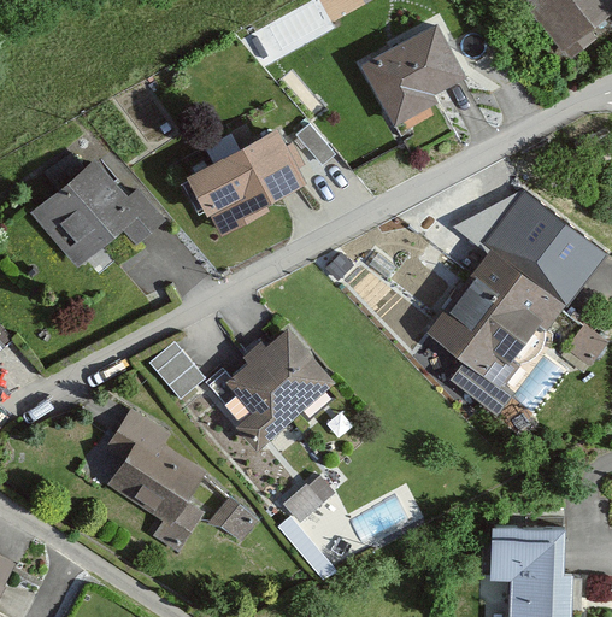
[(611,0),(523,0),(521,1),(563,54),(611,15),(611,0)]
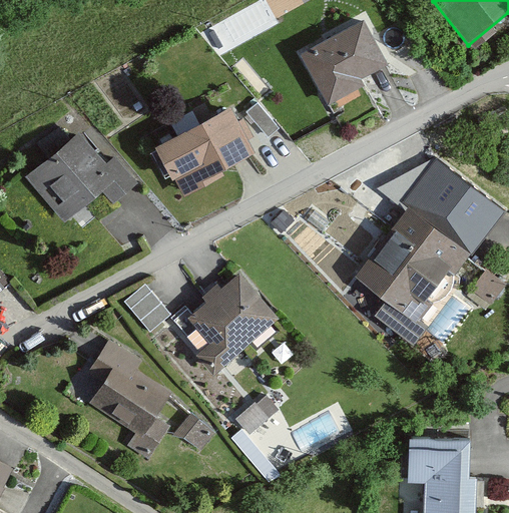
[(387,67),(364,23),(301,56),(328,108),(363,90),(358,82),(387,67)]
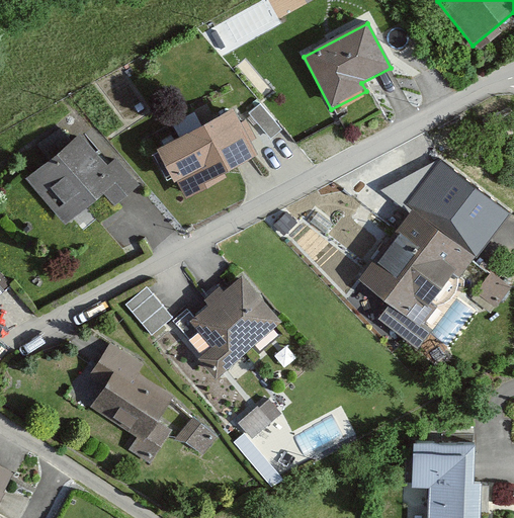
[(239,125),(231,109),(158,149),(185,198),(228,176),(226,172),(255,157),(248,144),(255,141),(245,122),(239,125)]
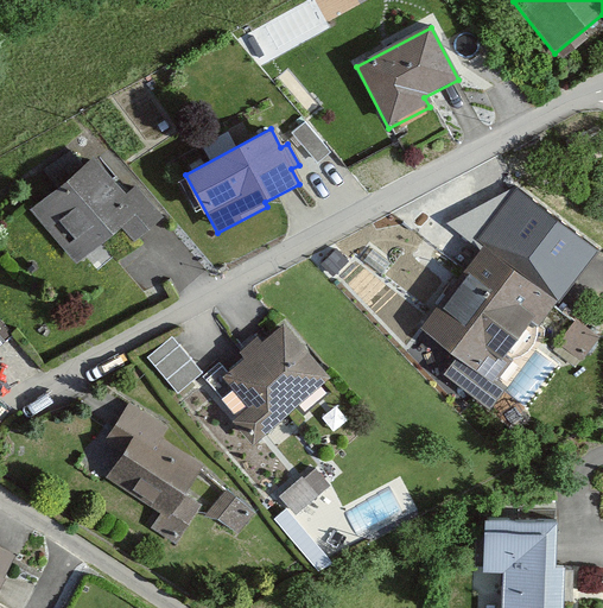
[(127,196),(93,158),(32,213),(37,219),(25,229),(61,268),(74,257),(80,263),(119,228),(132,242),(160,217),(134,189),(127,196)]
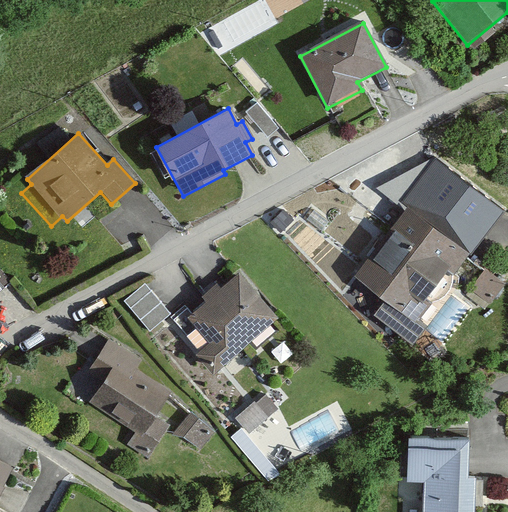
[(469,254),(437,230),(455,207),(419,180),(401,203),(407,207),(355,276),(416,322),(431,302),(425,297),(446,269),(453,275),(469,254)]
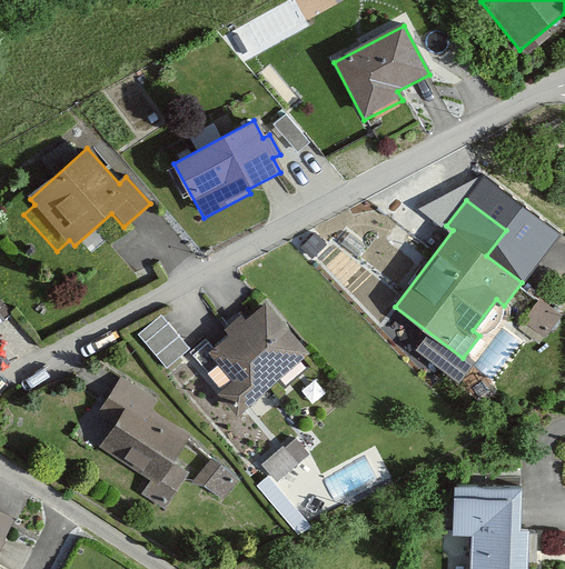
[(561,318),(538,302),(525,322),(547,338),(561,318)]
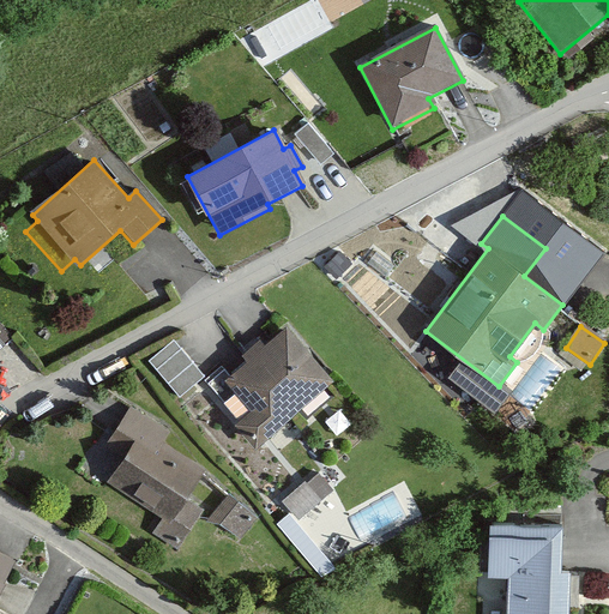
[(332,383),(287,329),(265,347),(261,342),(243,355),(248,361),(225,380),(252,413),(246,419),(264,440),(332,383)]
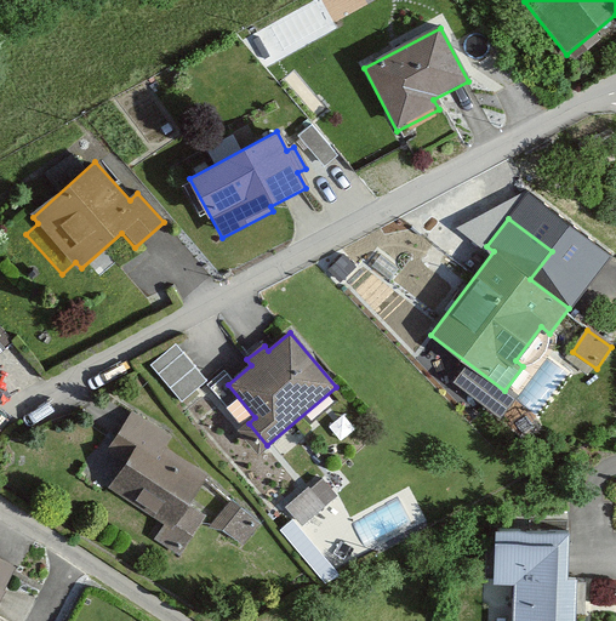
[(207,385),(176,347),(152,366),(184,405),(207,385)]
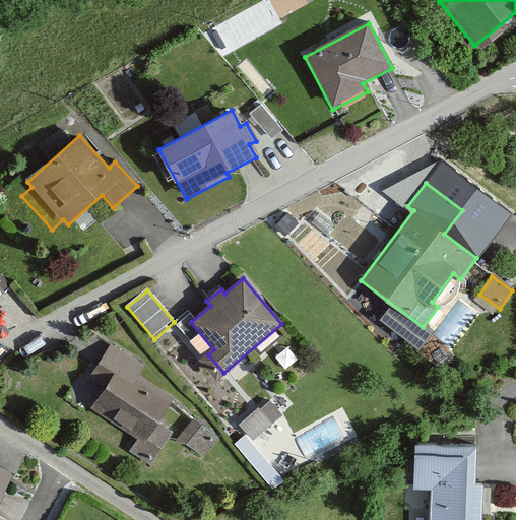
[(145,366),(112,345),(92,378),(106,386),(91,409),(139,439),(132,451),(151,463),(171,431),(158,423),(174,398),(138,377),(145,366)]
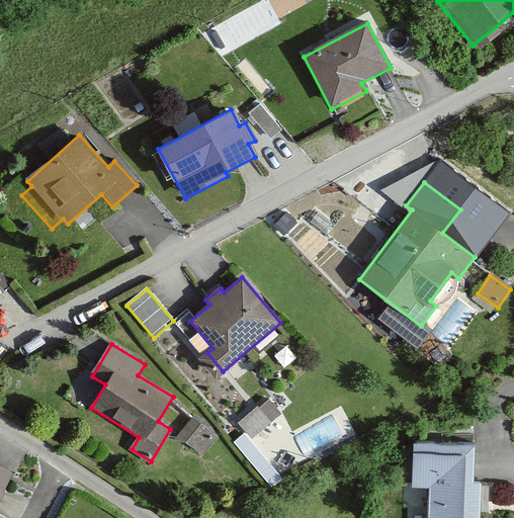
[(272,400),(269,396),(261,403),(259,401),(240,418),(255,434),(294,399),(284,389),(272,400)]
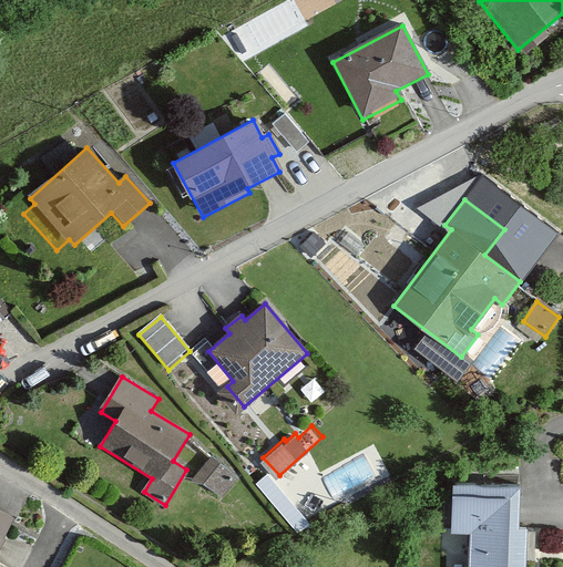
[(229,472),(212,457),(195,477),(213,492),(229,472)]
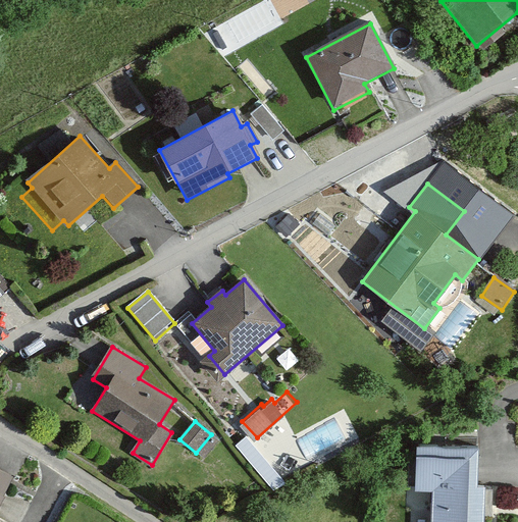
[(288,476),(250,432),(241,441),(277,484),(288,476)]
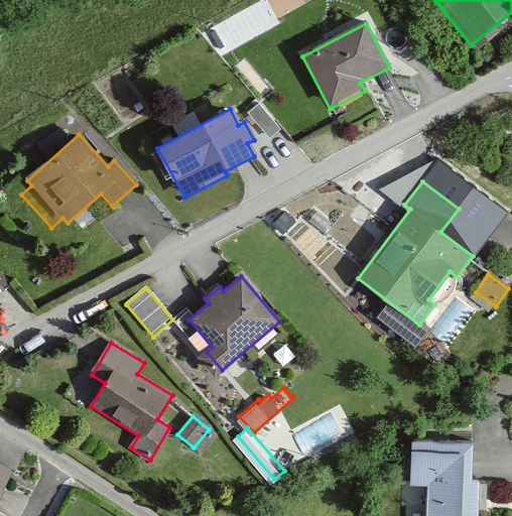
[(470,482),(472,442),(411,439),(409,484),(425,485),(423,515),(476,515),(478,482),(470,482)]
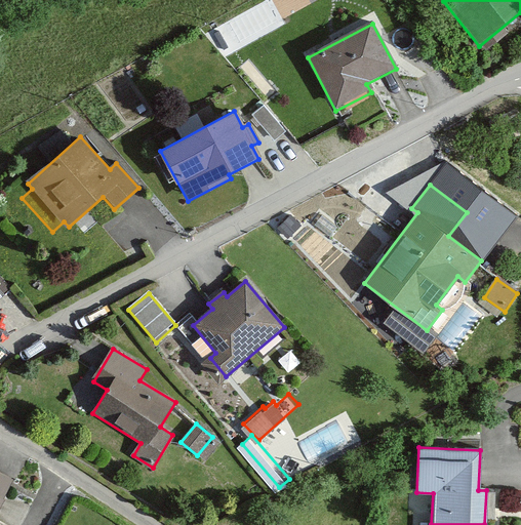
[(0,512),(16,483),(0,473),(0,512)]
